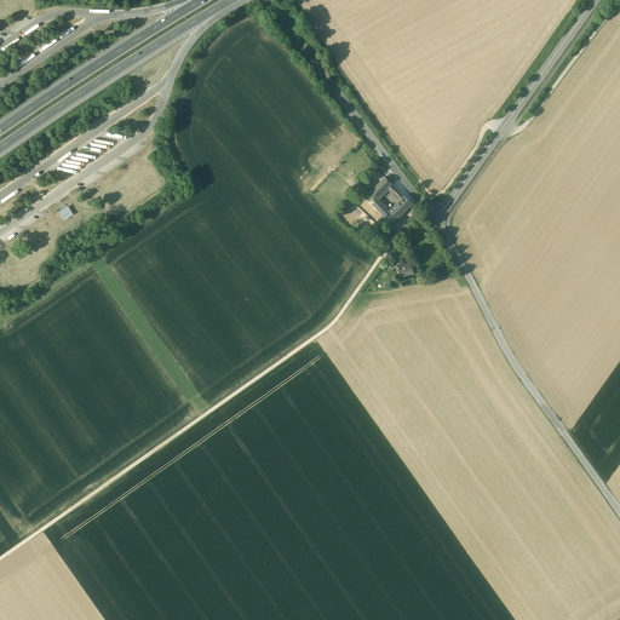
[(377,170),(357,189),(366,196),(385,178),(377,170)]
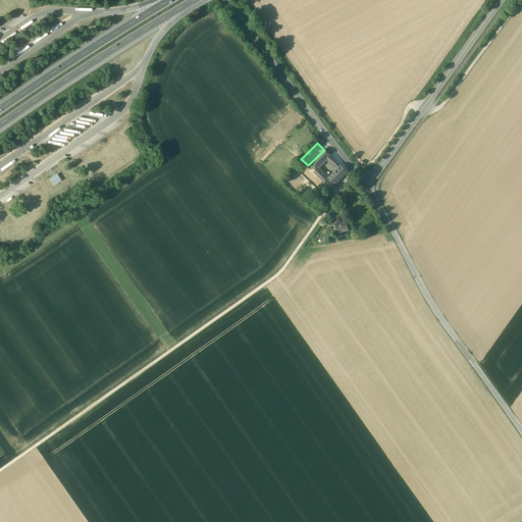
[(324,150),(308,165),(314,171),(318,168),(330,155),(324,150)]
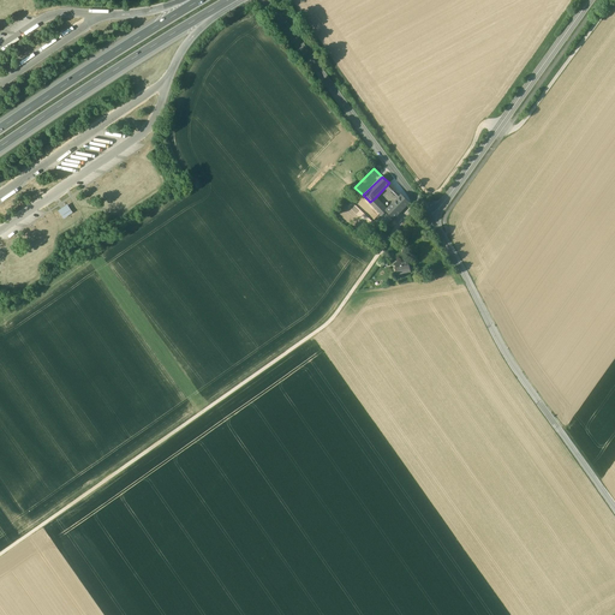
[(401,195),(394,187),(390,192),(398,199),(401,195)]
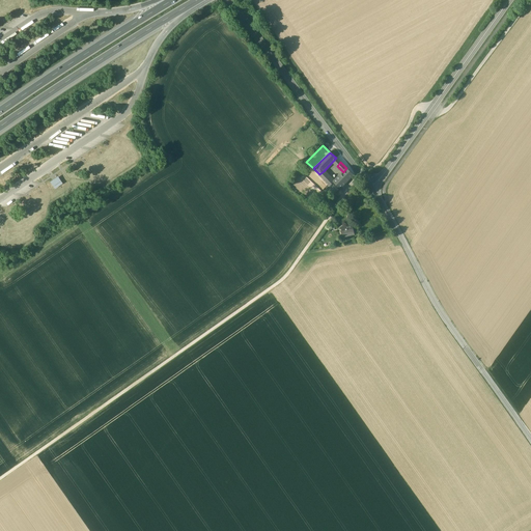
[(354,175),(346,168),(343,172),(339,176),(346,183),(354,175)]
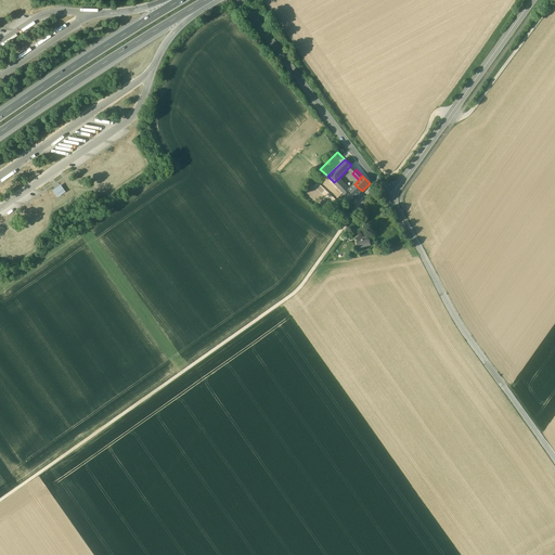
[(349,190),(341,182),(337,186),(345,194),(349,191),(349,190)]
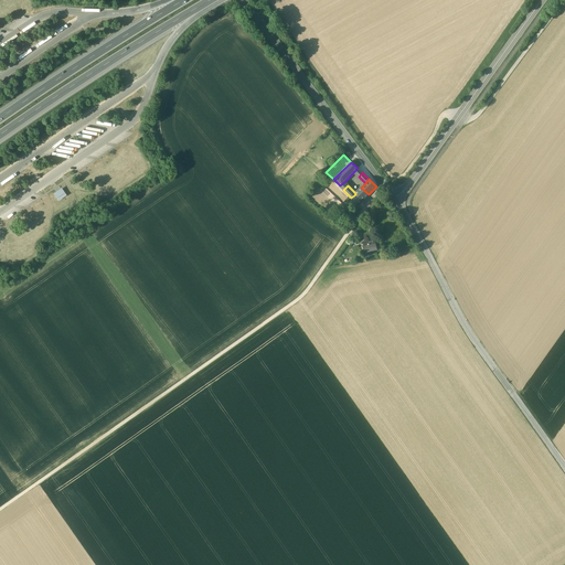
[(369,194),(361,188),(355,193),(355,194),(362,201),(369,194)]
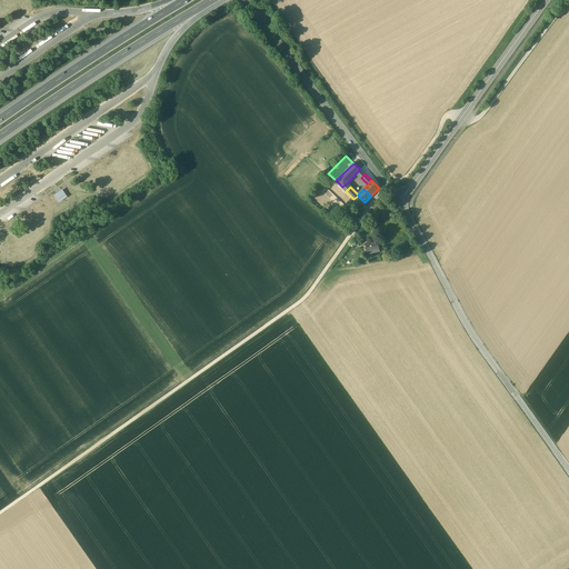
[(62,191),(53,197),(59,203),(67,198),(62,191)]
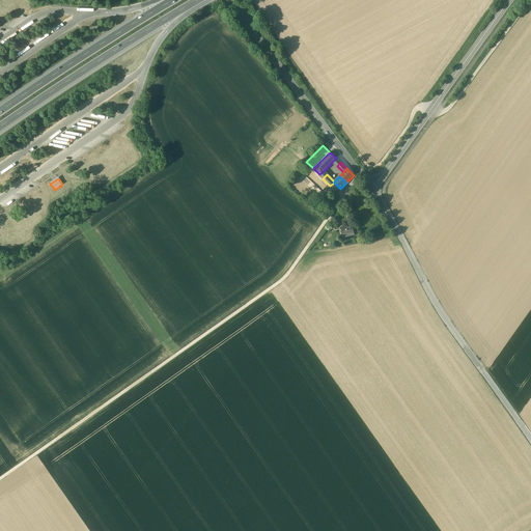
[(353,225),(341,227),(343,234),(351,233),(351,235),(355,234),(353,225)]
